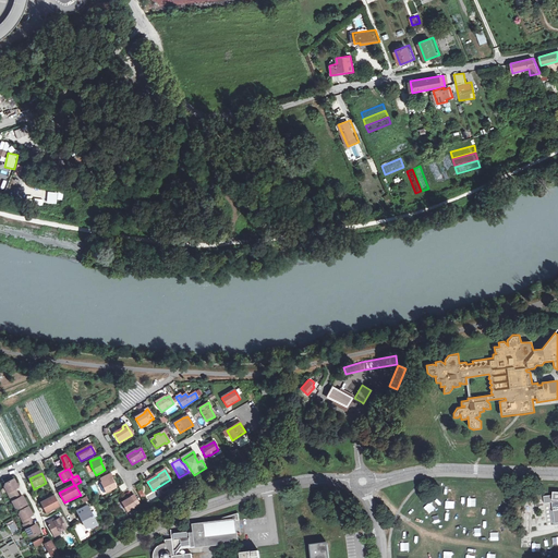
[(112,478),(110,474),(100,480),(102,483),(102,484),(107,494),(117,488),(111,478),(112,478)]
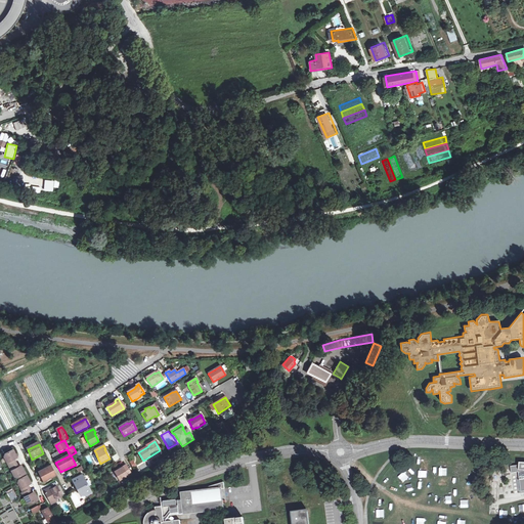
[(9,468),(16,465),(14,461),(16,460),(15,455),(13,451),(5,455),(4,457),(9,468)]
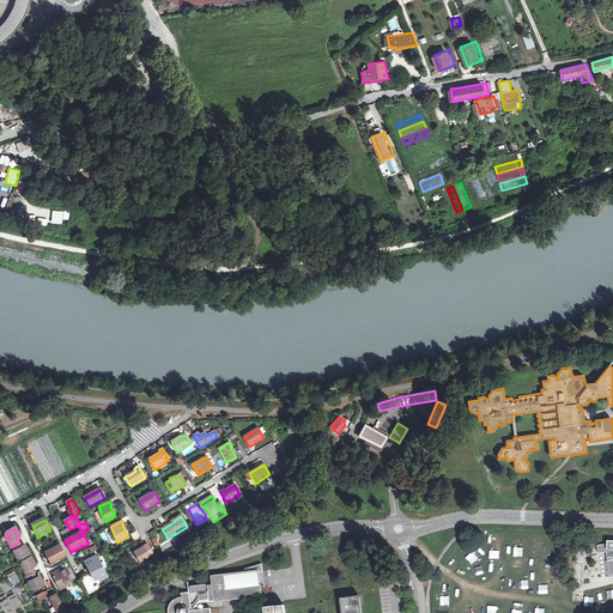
[(608,575),(612,575),(612,542),(596,545),(598,553),(606,552),(608,575)]
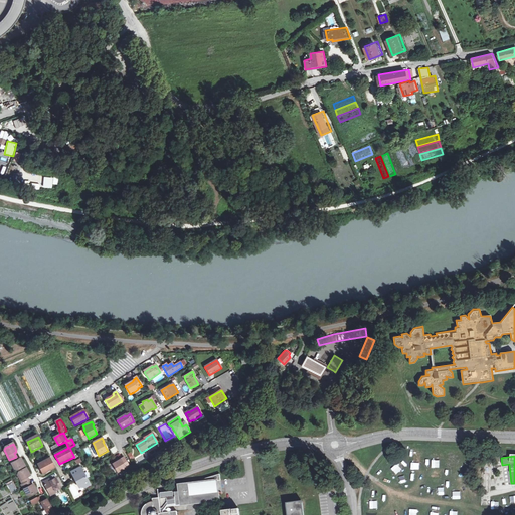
[(16,457),(9,460),(14,470),(17,471),(25,467),(23,463),(22,463),(20,460),(18,461),(16,457)]
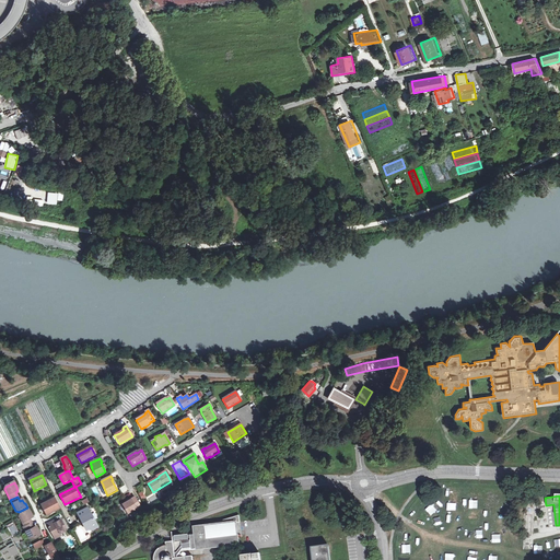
[(124,505),(128,514),(140,506),(135,498),(124,505)]
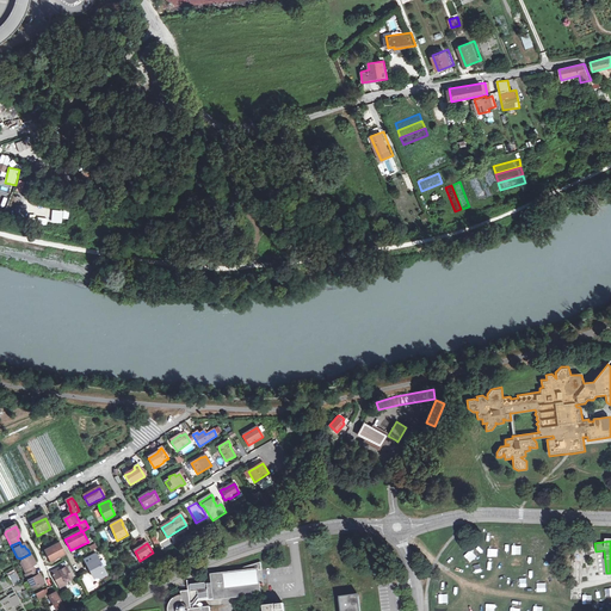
[(50,554),(47,555),(50,563),(66,555),(60,544),(48,550),(50,554)]
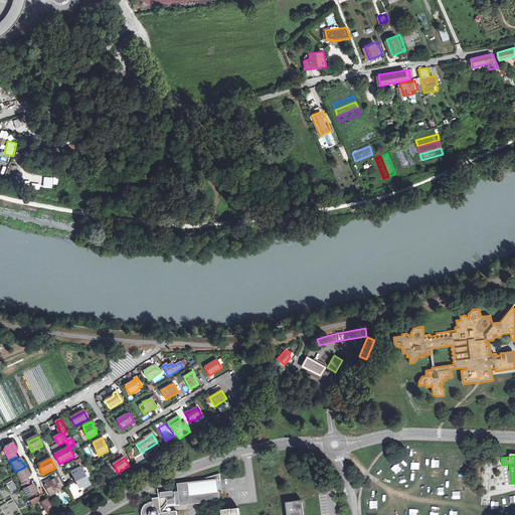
[(450,463),(450,470),(458,470),(458,462),(450,463)]
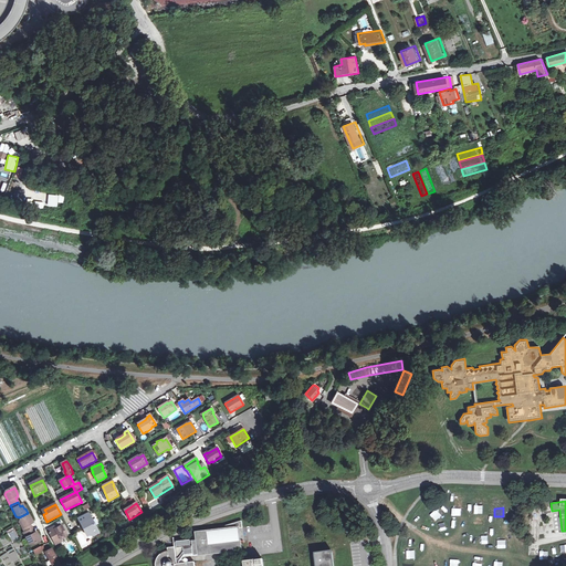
[(100,535),(90,514),(79,520),(83,528),(85,527),(86,531),(85,532),(87,537),(93,534),(95,537),(100,535)]
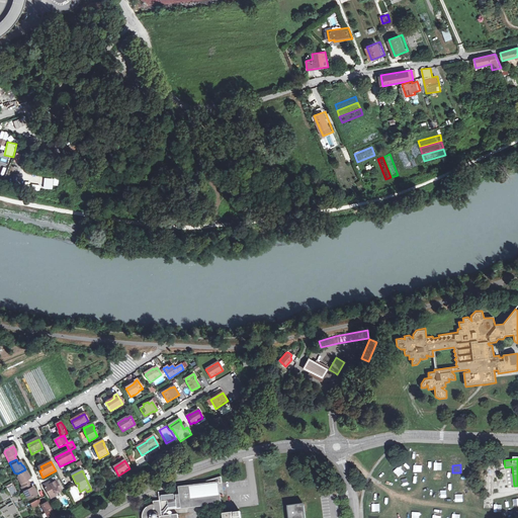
[(28,476),(26,471),(19,476),(18,479),(23,489),(22,489),(27,499),(30,499),(38,495),(35,491),(35,492),(33,488),(31,489),(28,485),(30,485),(27,481),(30,480),(28,476)]
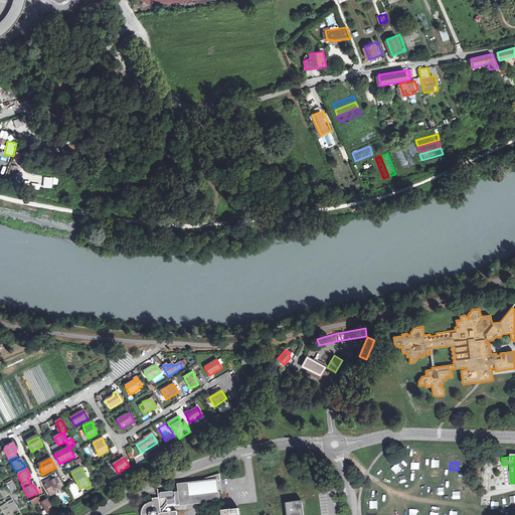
[(394,481),(402,478),(400,471),(392,474),(394,481)]
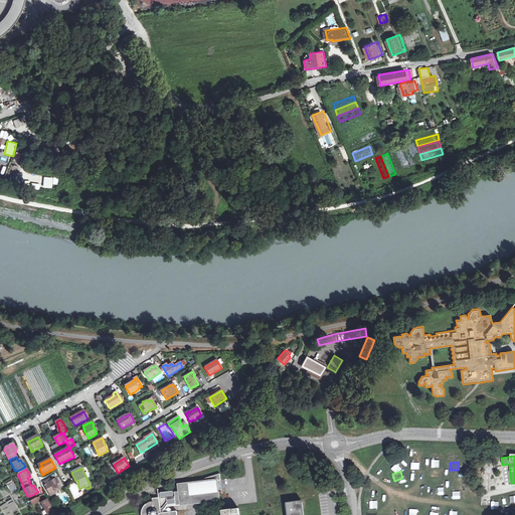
[(177,514),(177,510),(169,511),(168,506),(220,499),(219,493),(223,493),(220,473),(179,486),(180,492),(175,493),(175,492),(159,493),(160,500),(153,501),(152,501),(150,501),(149,502),(148,503),(147,504),(145,505),(145,507),(144,508),(143,509),(143,511),(143,512),(143,514),(177,514)]
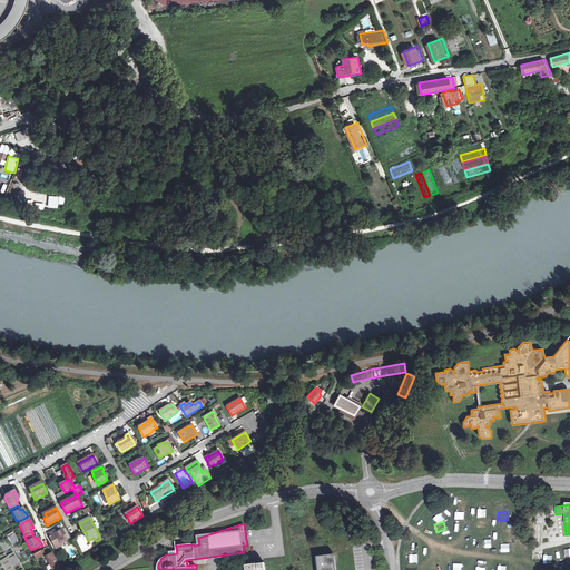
[(470,527),(462,529),(463,538),(472,536),(470,527)]
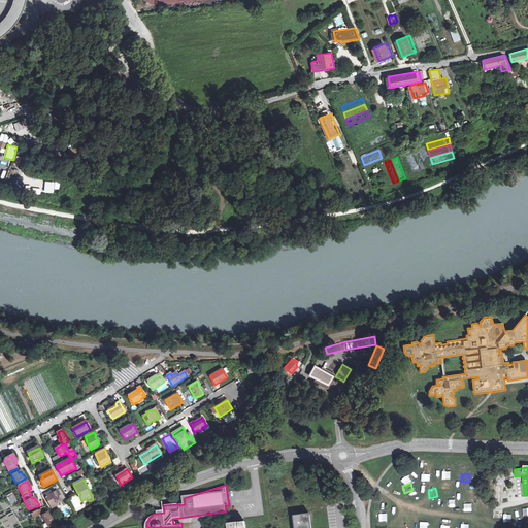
[(6,495),(11,505),(18,502),(12,492),(6,495)]
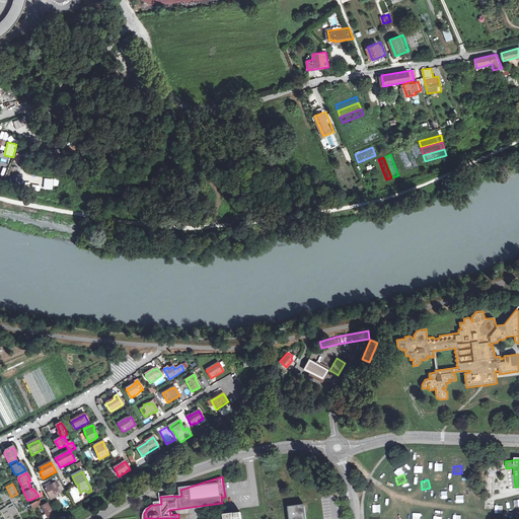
[(45,488),(50,499),(56,496),(56,497),(61,494),(60,493),(62,493),(57,484),(52,487),(50,485),(45,488)]
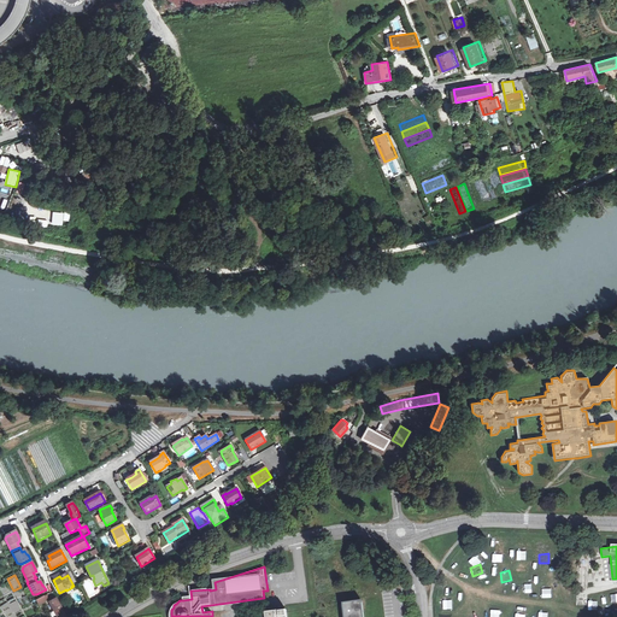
[(542,589),(534,589),(534,599),(544,599),(542,589)]
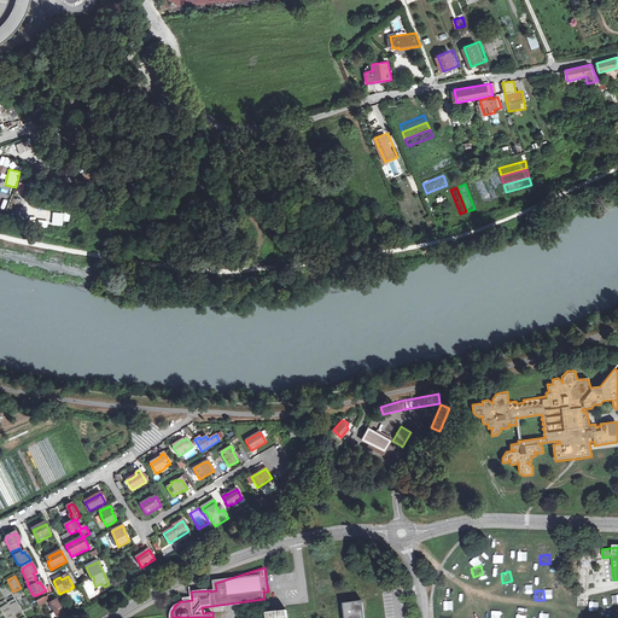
[(530,592),(520,594),(522,602),(531,601),(530,592)]
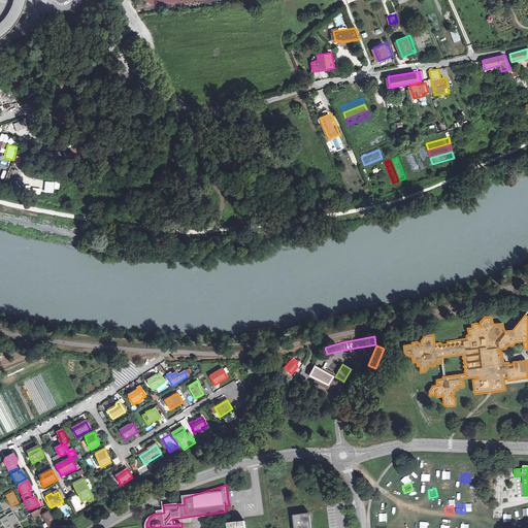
[(30,514),(33,519),(40,515),(38,509),(30,514)]
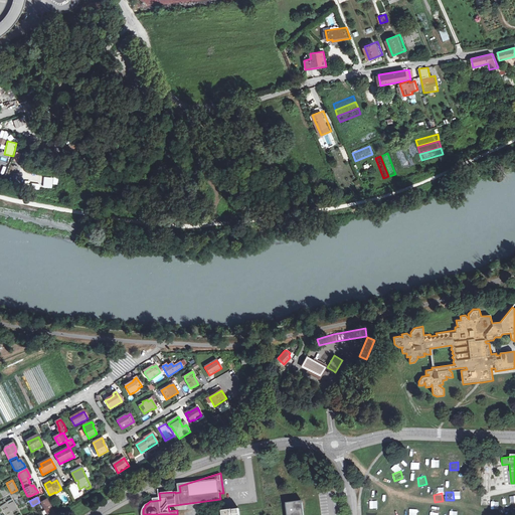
[(56,514),(51,507),(47,500),(42,503),(49,514),(47,514),(56,514)]
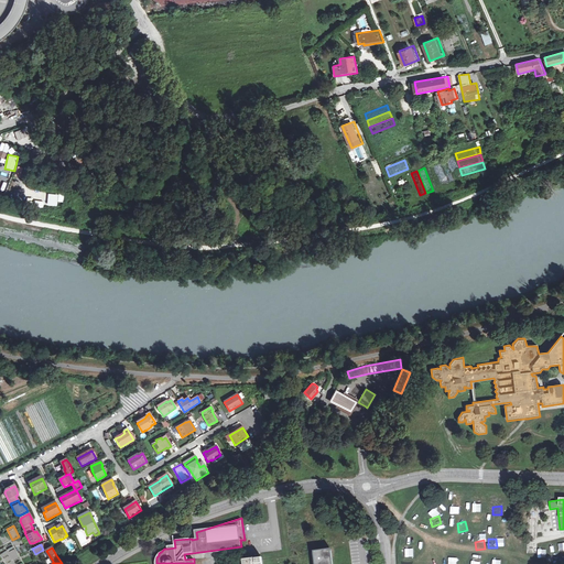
[(52,563),(54,563),(46,551),(45,552),(52,563)]
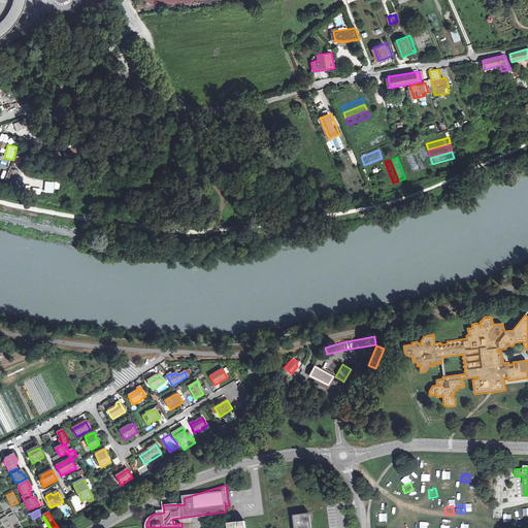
[(310,527),(309,517),(295,519),(295,527),(310,527)]
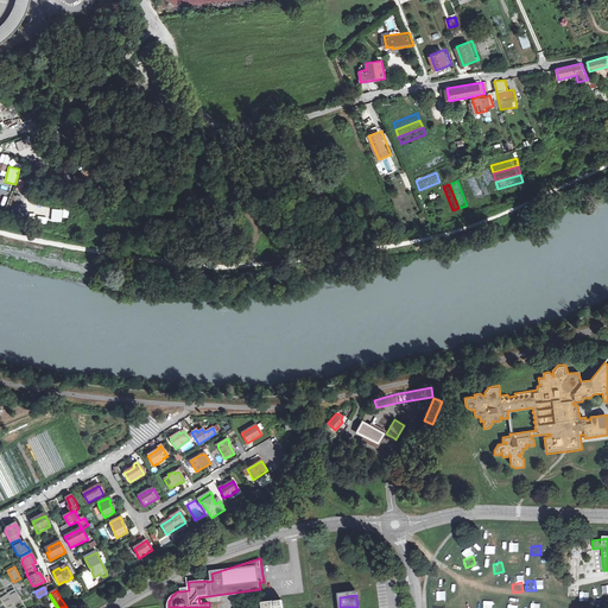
[(464,597),(455,599),(455,607),(464,607),(464,597)]
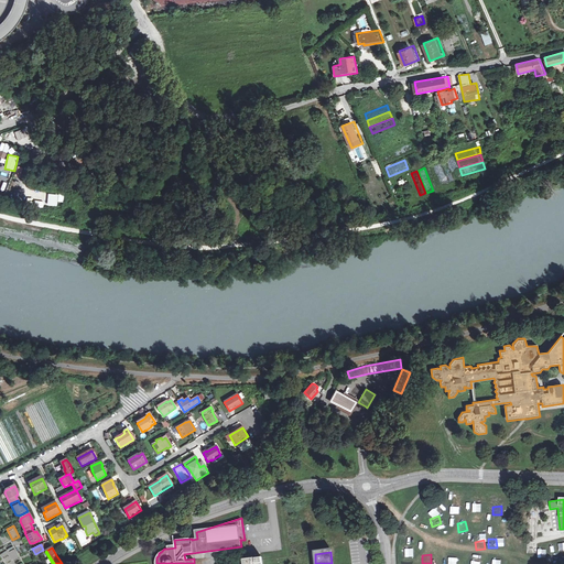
[(510,554),(502,555),(502,563),(505,563),(511,563),(510,554)]
